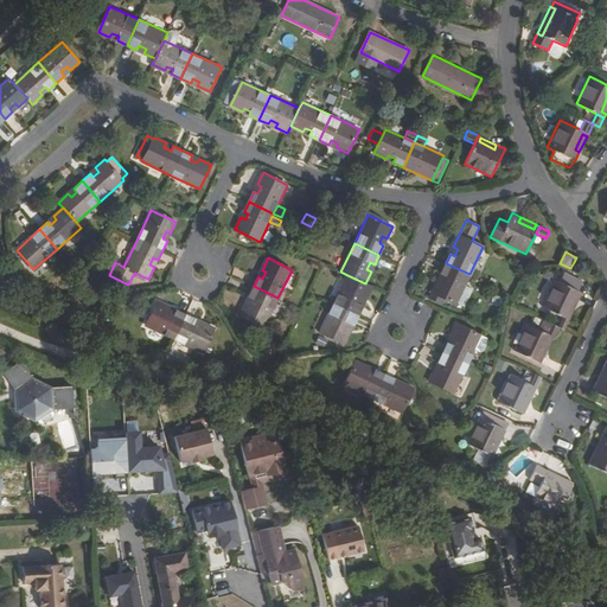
[(574,262),(570,268),(570,270),(577,274),(581,266),(574,262)]
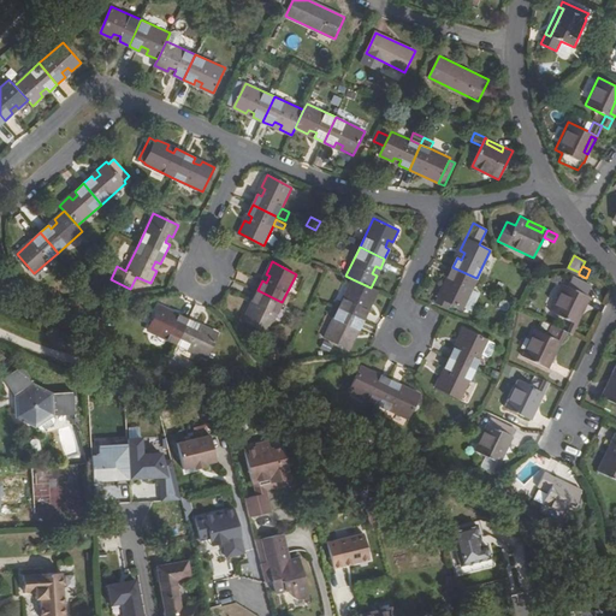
[(444,284),(436,302),(448,307),(450,302),(463,308),(472,290),(477,278),(452,267),(448,278),(451,280),(449,286),(444,284)]
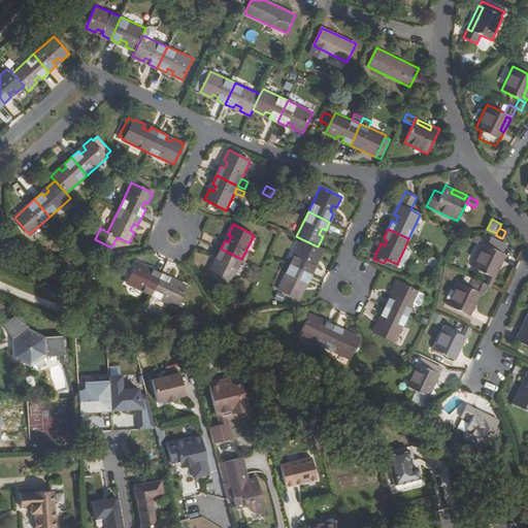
[(302,239),(290,264),(311,274),(316,266),(312,264),(316,258),(319,260),(324,250),(318,246),(302,239)]
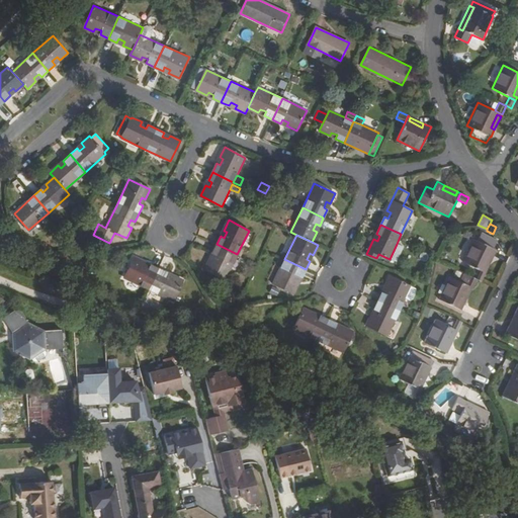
[(473,238),(462,261),(481,270),(487,273),(488,270),(484,268),(491,255),(494,257),(498,250),(473,238)]
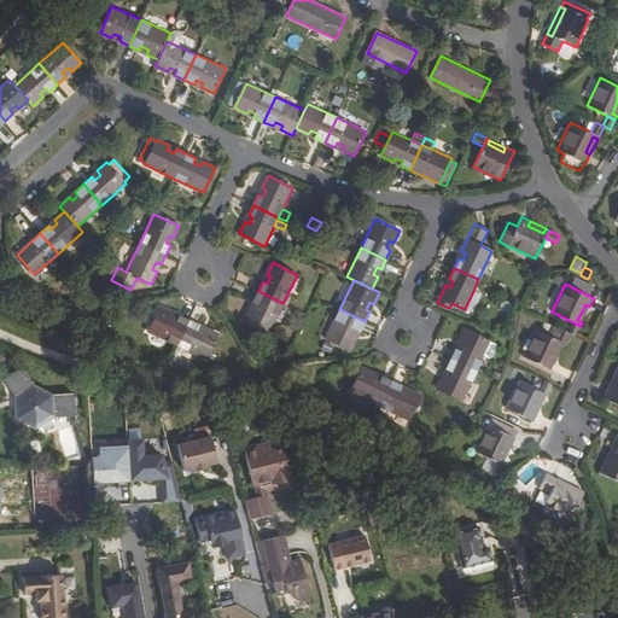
[(251,308),(245,321),(269,332),(283,303),(258,291),(254,302),(257,304),(255,310),(251,308)]
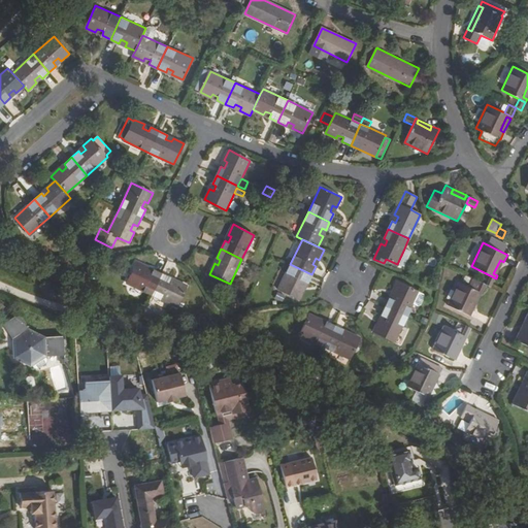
[(411,252),(404,249),(397,264),(403,267),(411,252)]
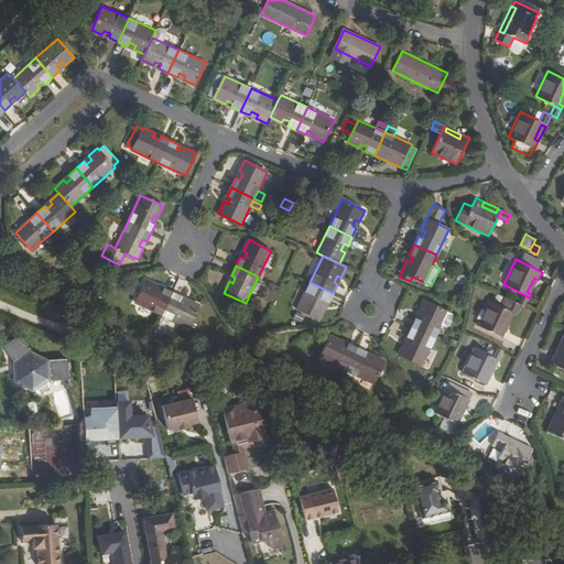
[(538,280),(534,278),(527,292),(531,294),(538,280)]
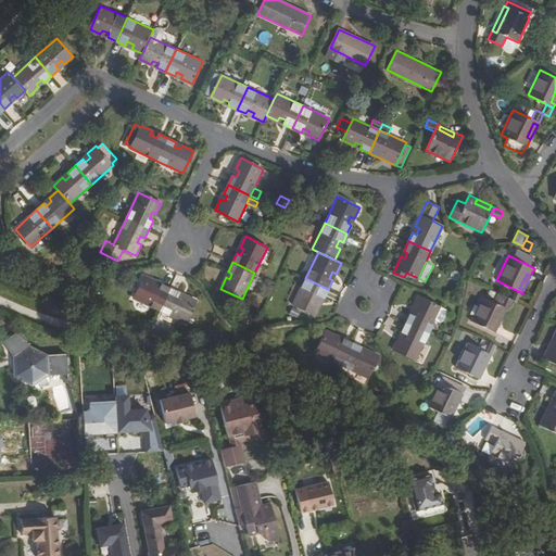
[(186,323),(197,300),(186,294),(184,299),(177,295),(179,292),(171,288),(161,283),(160,287),(153,285),(155,280),(144,275),(134,298),(160,311),(186,323)]
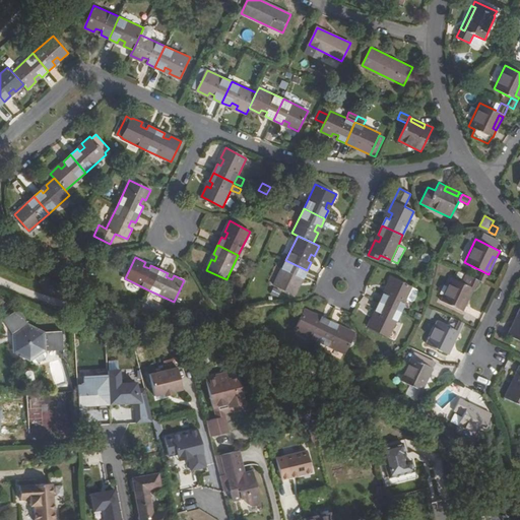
[(274,284),(295,295),(300,285),(296,283),(299,276),(303,279),(307,270),(285,260),(274,284)]
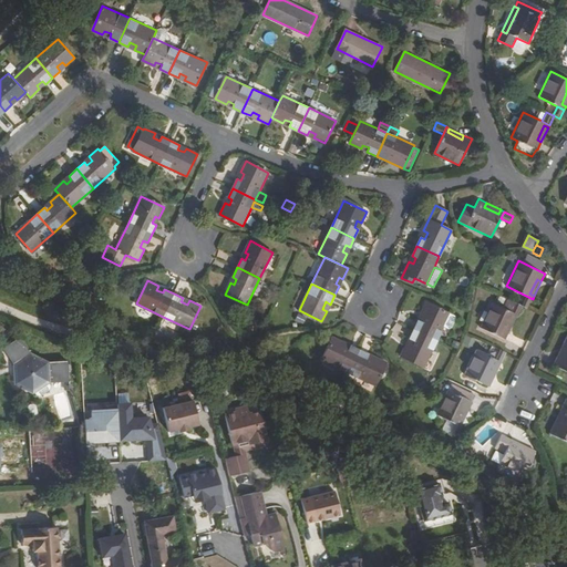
[(464,309),(472,311),(476,290),(471,289),(468,298),(467,298),(464,309)]
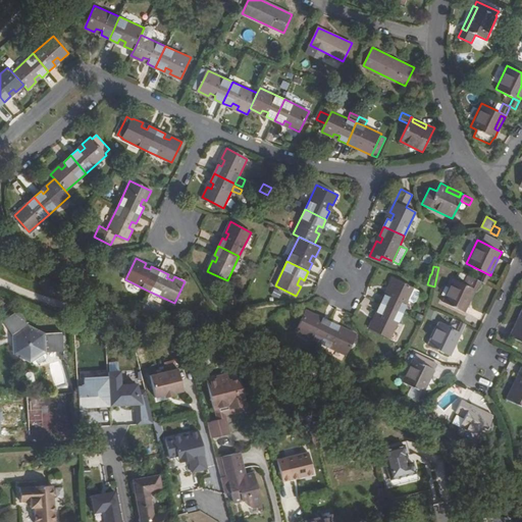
[(490,275),(484,272),(480,280),(481,281),(486,283),(490,275)]
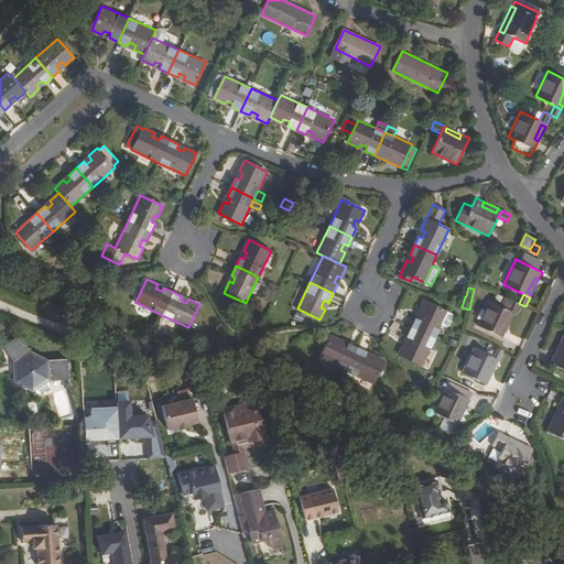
[(477,325),(503,338),(507,331),(503,328),(510,314),(513,316),(520,304),(519,303),(506,296),(500,306),(489,301),(477,325)]
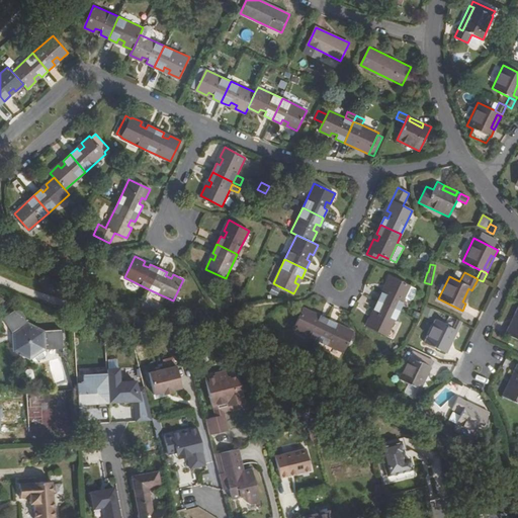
[(382,292),(378,300),(399,311),(411,286),(390,276),(385,286),(389,288),(385,294),(382,292)]
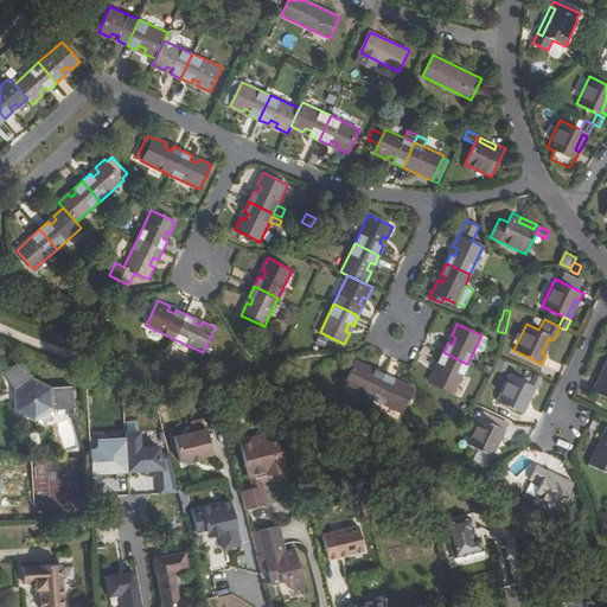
[(553,340),(549,338),(542,353),(545,356),(553,340)]
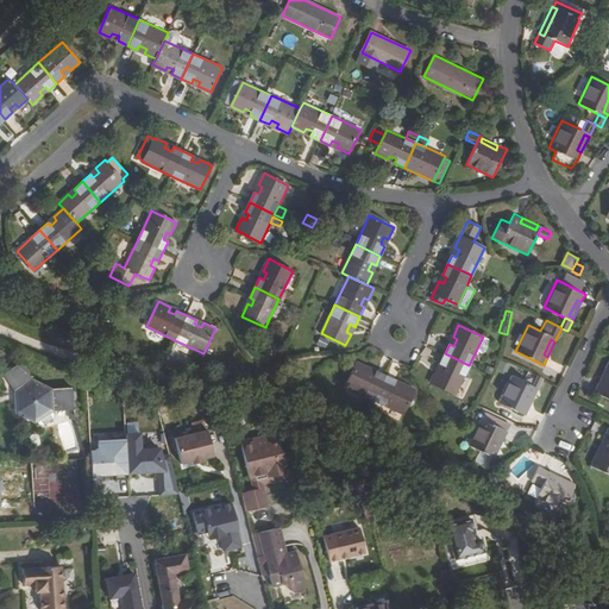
[(437,371),(431,382),(456,394),(469,365),(445,353),(440,363),(444,365),(440,372),(437,371)]
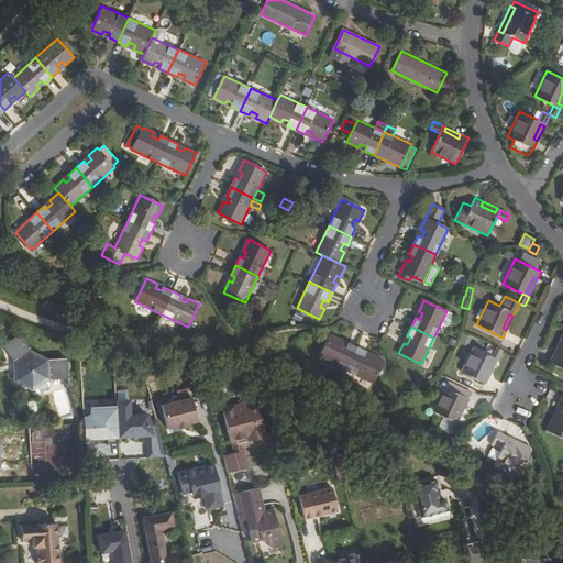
[(330,333),(319,357),(345,370),(356,346),(348,342),(345,346),(340,343),(341,339),(330,333)]
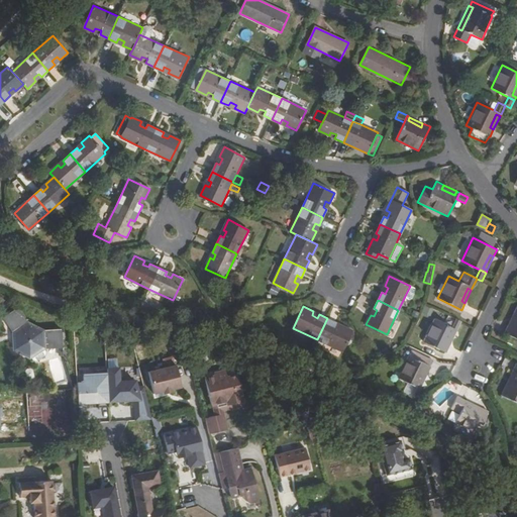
[(12,348),(25,355),(23,318),(17,309),(2,319),(11,331),(12,348)]
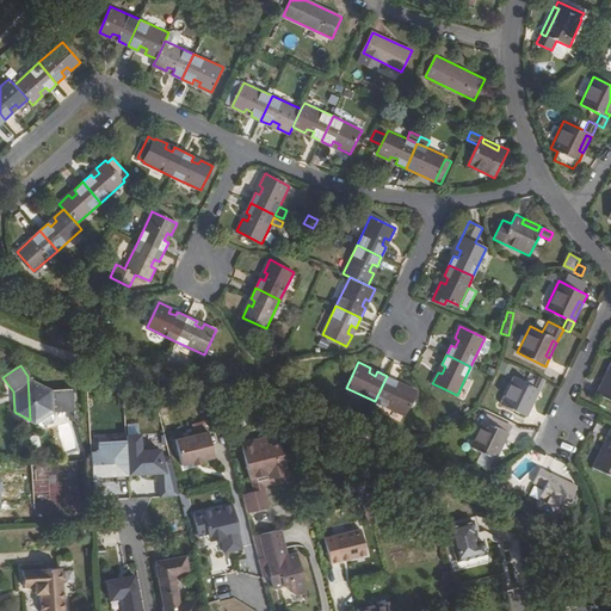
[(610,400),(610,366),(609,366),(608,369),(610,370),(610,371),(604,387),(599,384),(596,393),(610,400)]
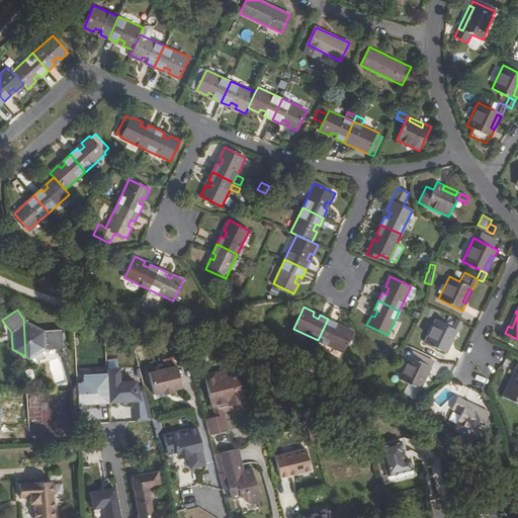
[(517,315),(517,314),(515,313),(508,326),(512,328),(517,315)]
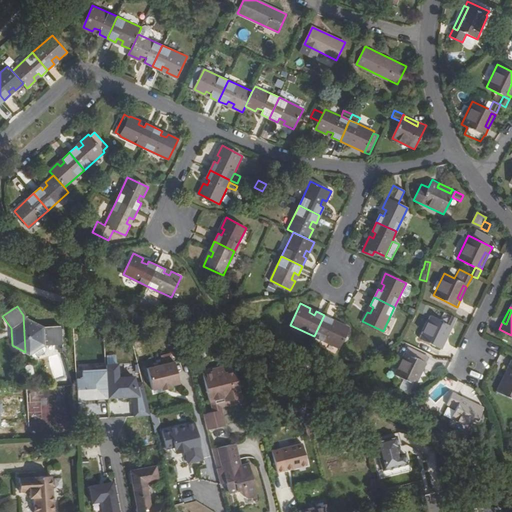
[(44,346),(58,345),(61,345),(60,329),(43,330),(27,322),(23,315),(25,352),(30,355),(44,346)]
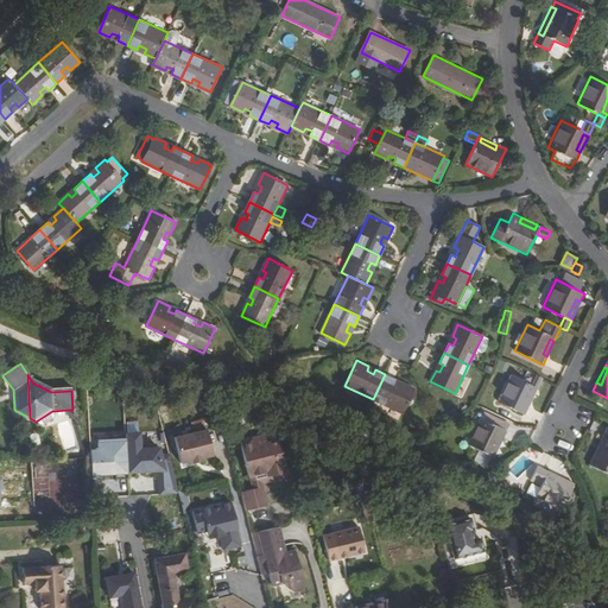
[(385,374),(373,399),(403,413),(415,388),(403,382),(400,386),(393,384),(396,379),(385,374)]
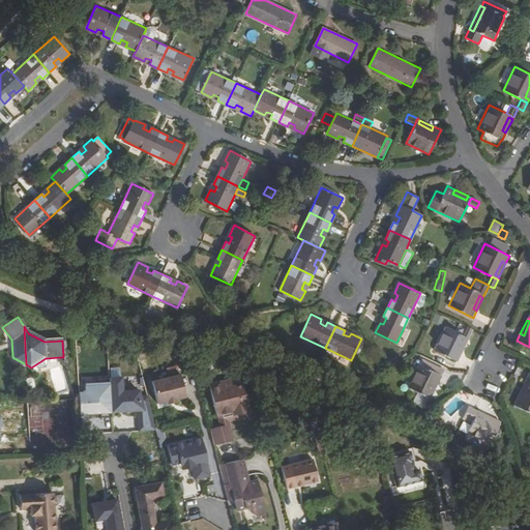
[(434,350),(459,362),(463,354),(459,352),(465,339),(469,341),(470,339),(463,335),(445,326),(434,350)]
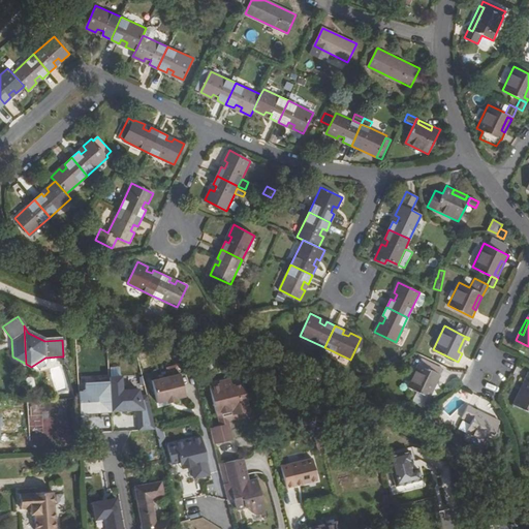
[(473,329),(467,325),(462,335),(469,338),(473,329)]
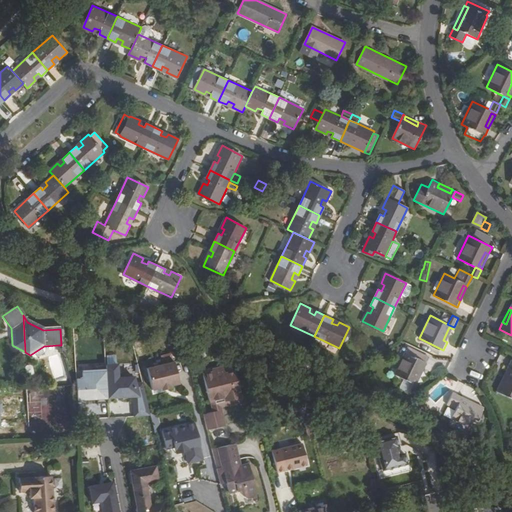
[(453,329),(449,327),(443,340),(447,342),(453,329)]
